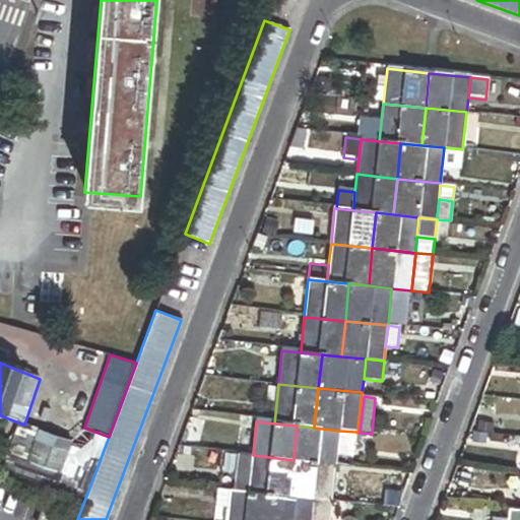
[(0,474),(0,475),(55,495),(72,443),(17,424),(0,474)]
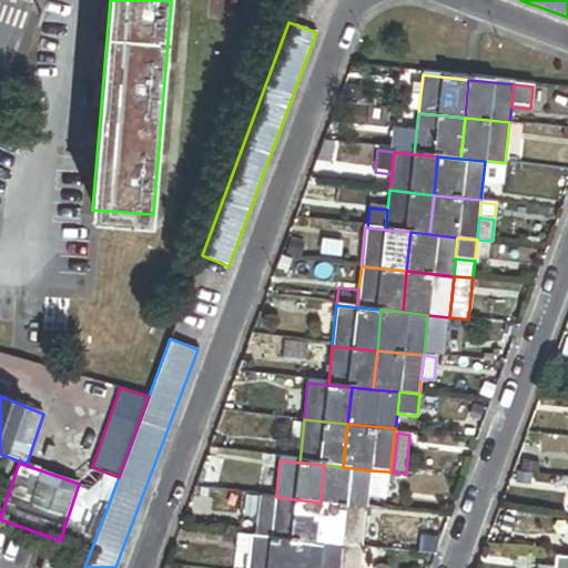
[(371,470),(343,467),(324,465),(321,503),(367,507),(367,498),(371,470)]
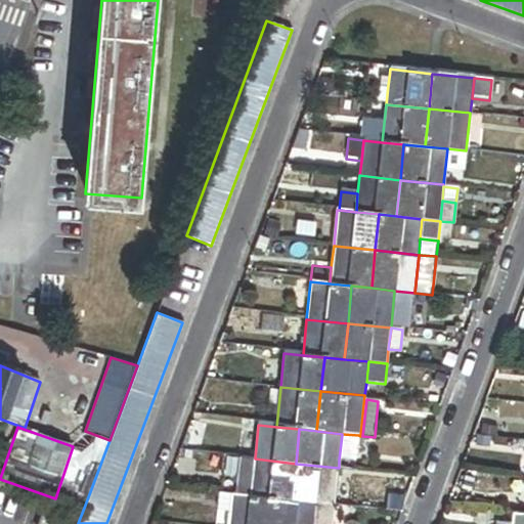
[(84,508),(110,440),(85,431),(83,430),(73,446),(55,498),(84,508)]
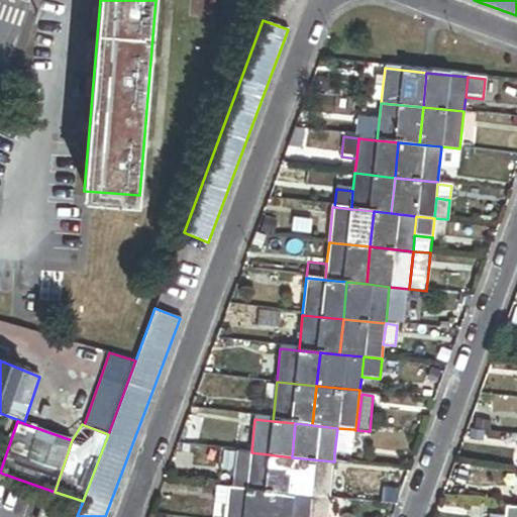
[(337,428),(334,453),(350,455),(353,429),(337,428)]
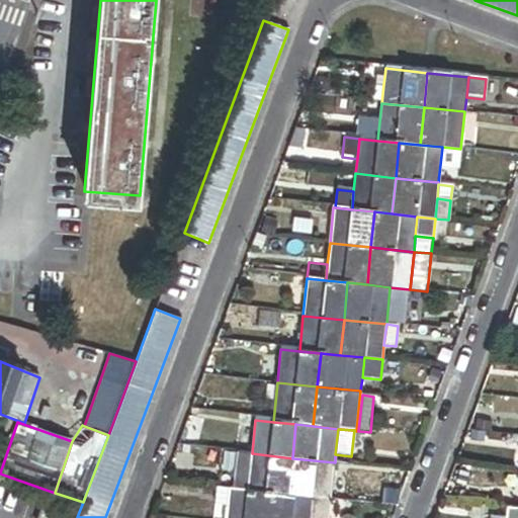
[(292,458),(252,453),(248,492),(269,494),(288,496),(292,458)]
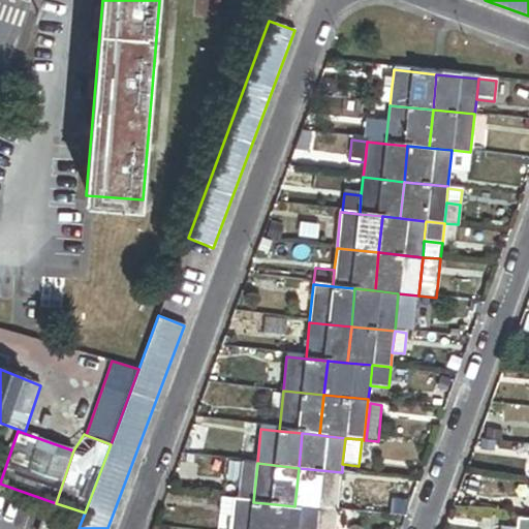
[(338,510),(342,472),(299,468),(294,506),(318,508),(338,510)]
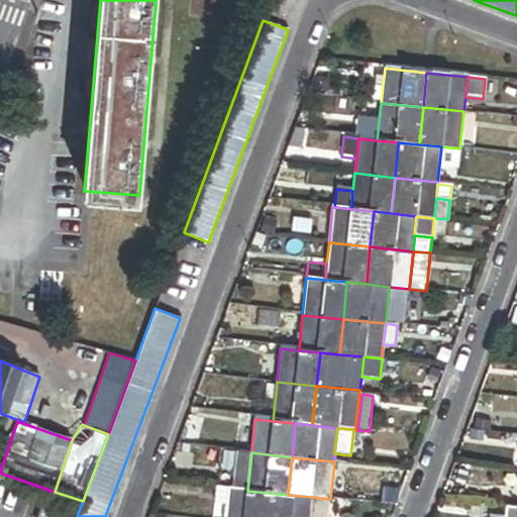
[(214,505),(226,506),(228,489),(216,488),(214,505)]
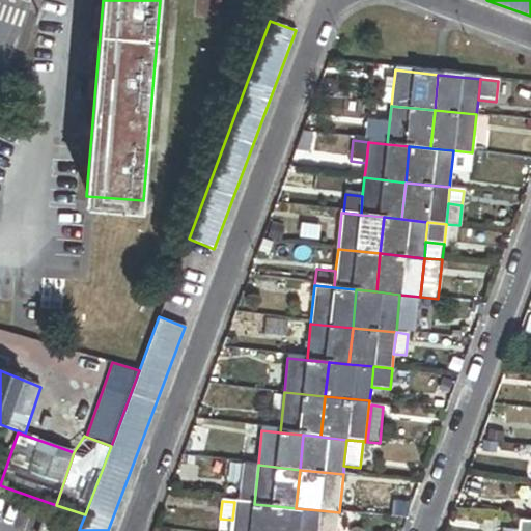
[(273,530),(276,506),(254,504),(234,502),(232,520),(230,530),(273,530)]
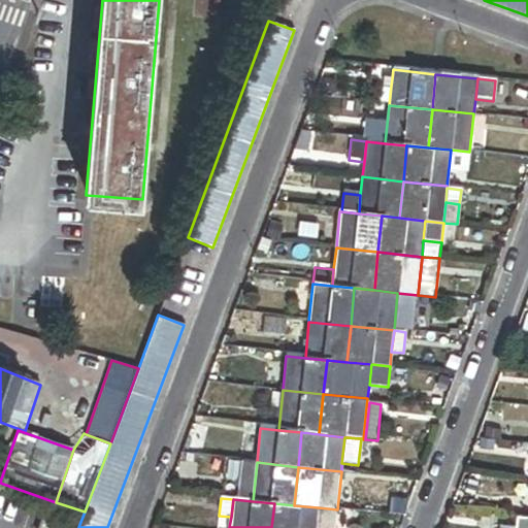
[(316,527),(318,507),(294,505),(274,503),(271,527),(316,527)]
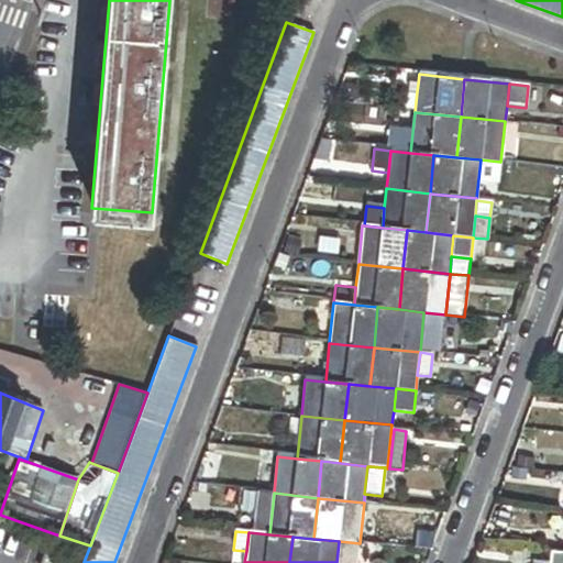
[(356,562),(360,543),(339,541),(337,562),(356,562)]
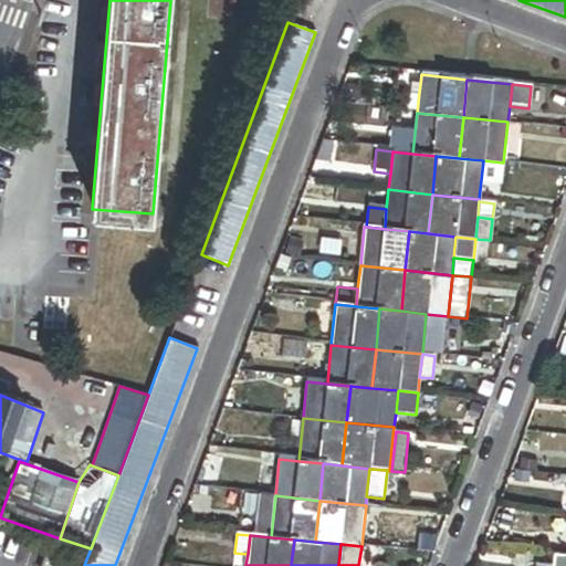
[(49,548),(42,565),(70,565),(74,557),(49,548)]
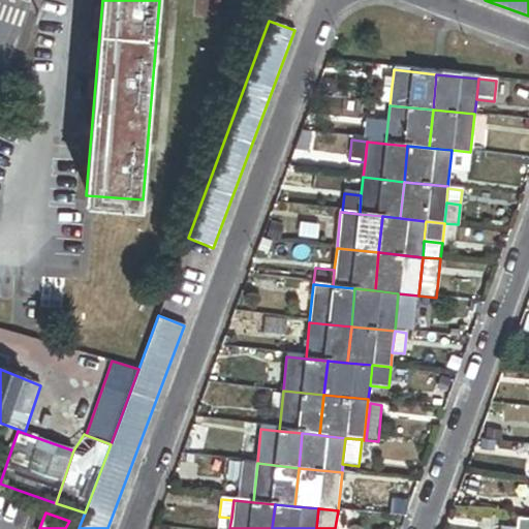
[(528,528),(528,520),(518,519),(516,528),(528,528)]
